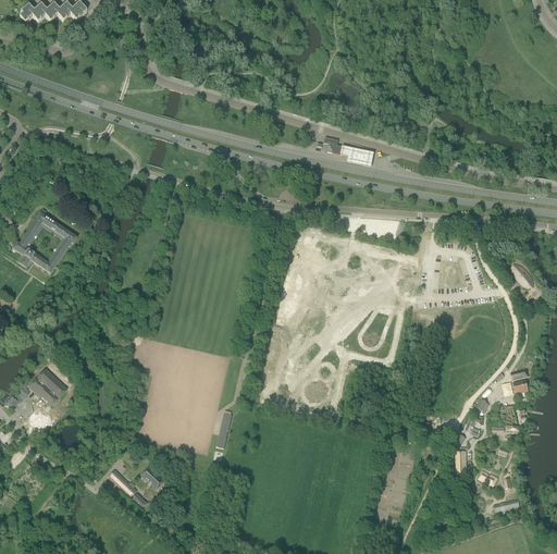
[(66,1),(59,8),(61,10),(57,13),(62,20),(70,13),(73,10),(72,8),(66,1)]
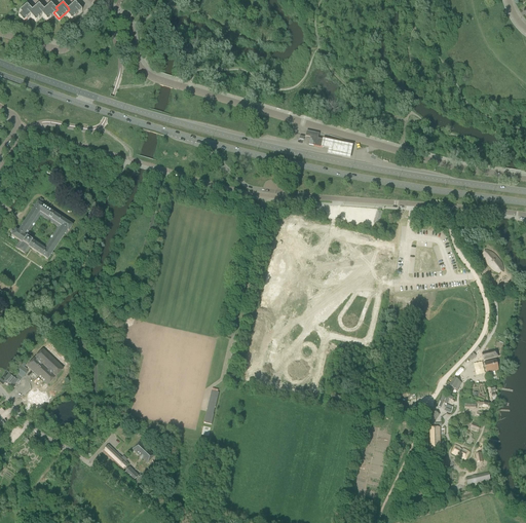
[(74,1),(68,7),(69,9),(66,12),(71,17),(81,8),(74,1)]
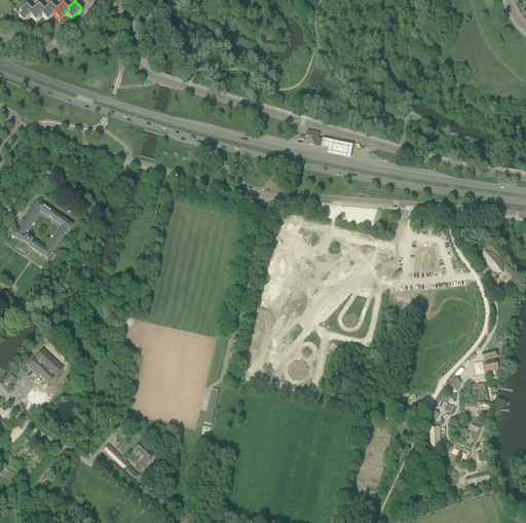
[(33,10),(31,8),(26,2),(19,9),(19,10),(20,9),(21,11),(17,13),(23,20),(30,13),(33,10)]
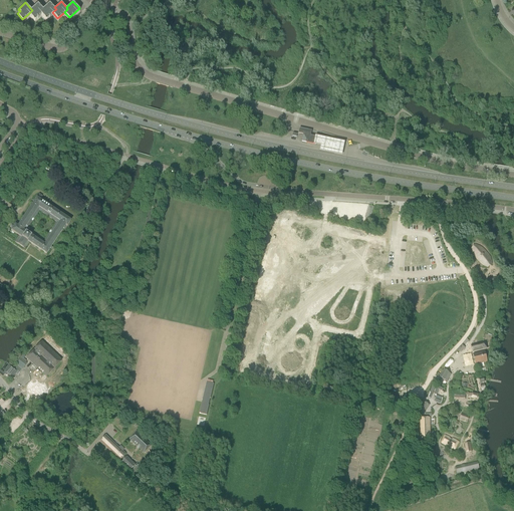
[(37,2),(30,8),(32,10),(29,13),(34,19),(41,13),(44,10),(42,8),(37,2)]
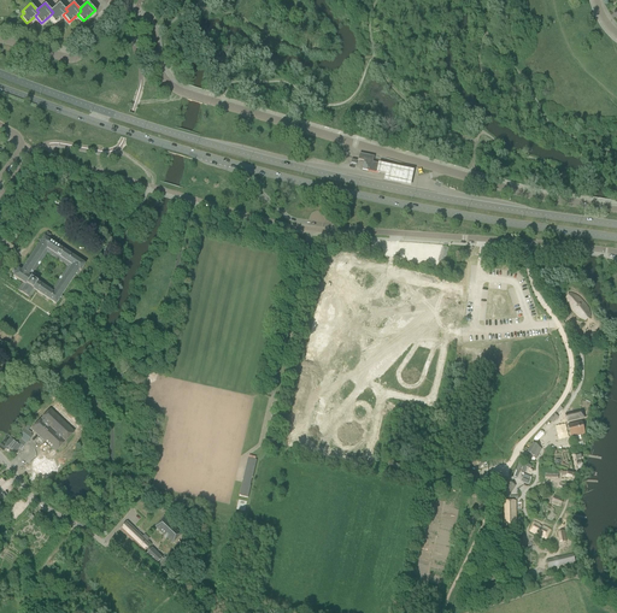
[(59,3),(51,10),(53,12),(50,16),(56,22),(63,15),(68,11),(65,9),(59,3)]
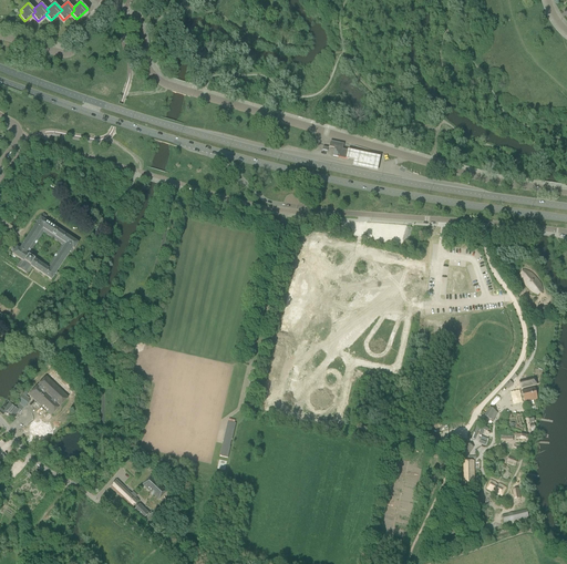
[(332,153),(346,155),(348,147),(343,146),(343,141),(330,139),(329,144),(334,145),(332,153)]
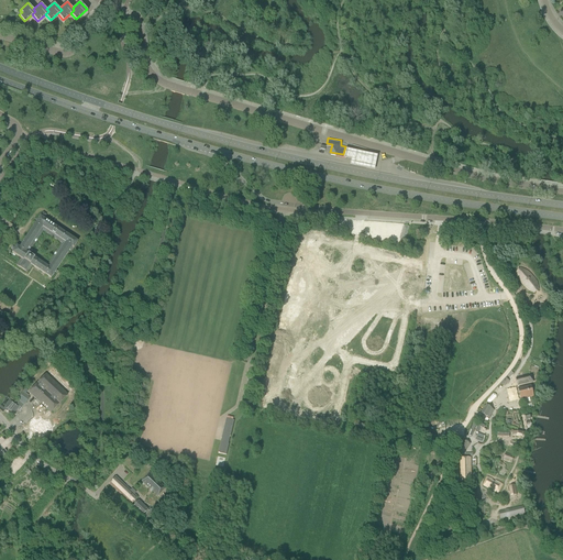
[(378,153),(346,146),(345,155),(353,156),(351,163),(375,167),(378,153)]
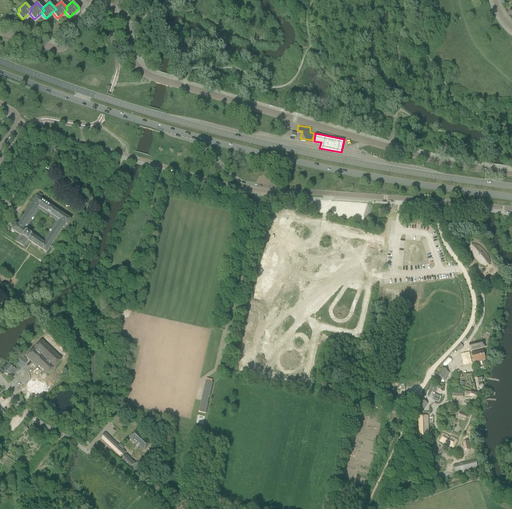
[(11,227),(19,232),(15,238),(25,245),(29,239),(46,250),(65,221),(67,222),(71,217),(40,196),(42,193),(39,190),(17,223),(14,221),(13,223),(11,221),(9,223),(12,225),(11,227)]
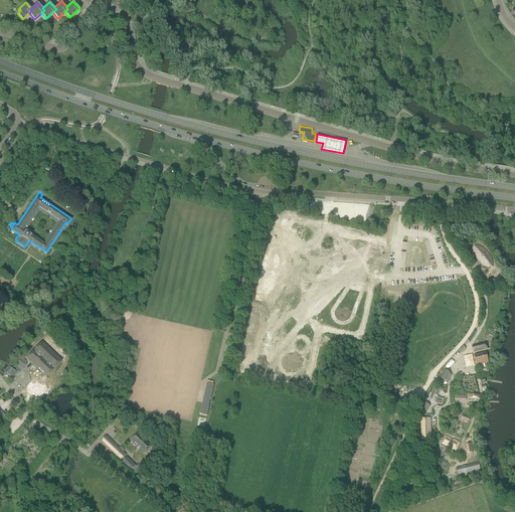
[(487,264),(489,265),(493,262),(492,260),(491,257),(490,254),(489,252),(488,250),(486,248),(484,247),(482,245),(480,244),(478,242),(476,241),(472,245),(473,247),(474,250),(475,252),(477,254),(478,257),(480,259),(482,261),(484,263),(487,264)]
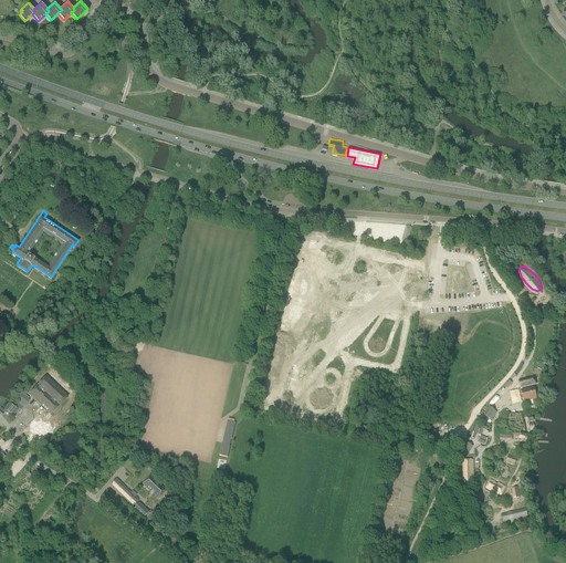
[(29,392),(49,409),(44,415),(48,417),(69,394),(56,383),(60,378),(58,376),(60,374),(51,366),(29,392)]
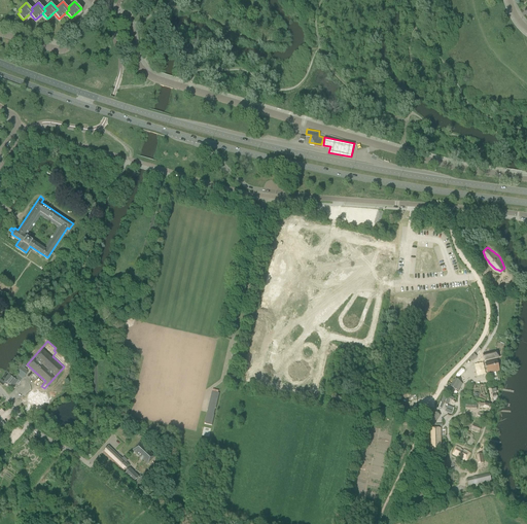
[(497,348),(483,351),(484,357),(499,354),(497,348)]
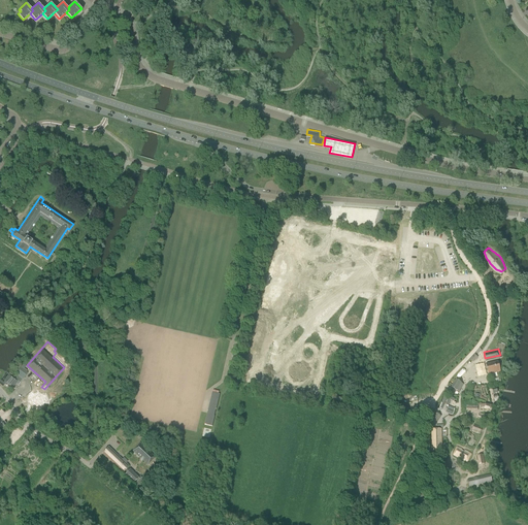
[(498,358),(486,361),(489,371),(500,368),(498,358)]
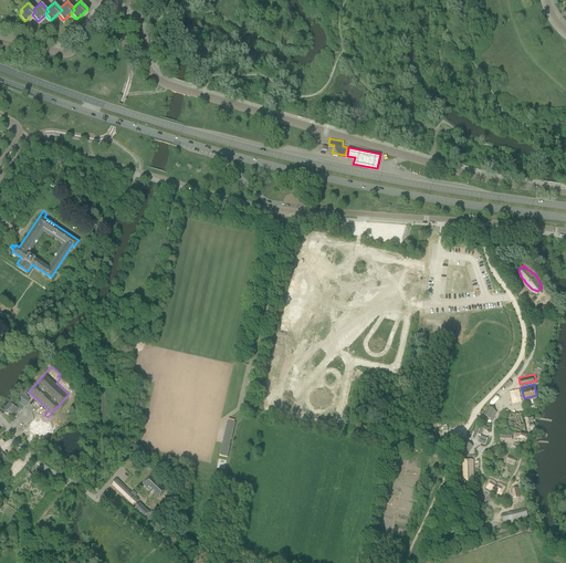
[(10,398),(4,407),(4,408),(6,408),(12,414),(18,407),(20,409),(23,404),(30,397),(25,394),(22,391),(16,399),(17,399),(14,403),(11,399),(10,398)]
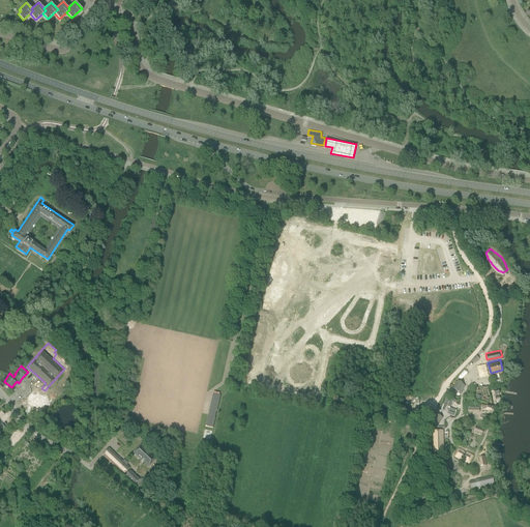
[(459,389),(461,390),(465,383),(464,382),(458,379),(453,385),(459,389)]
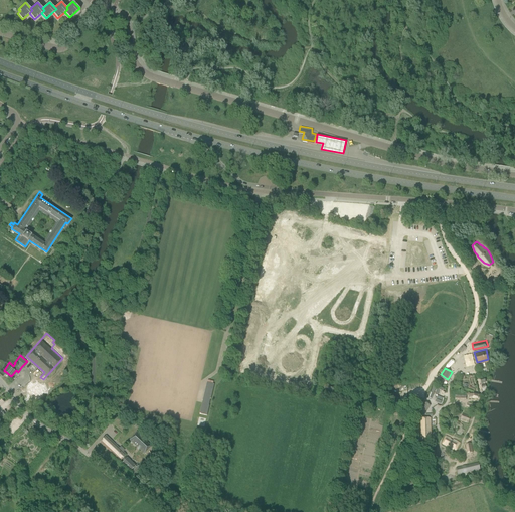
[(33,396),(42,392),(37,379),(28,382),(33,396)]
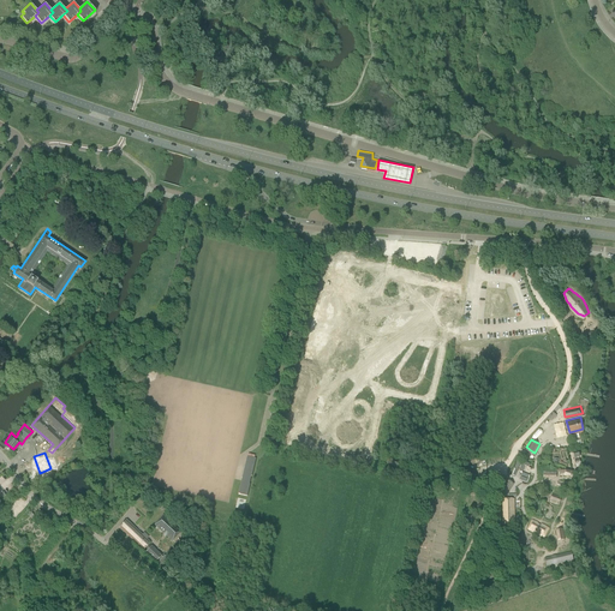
[(238,491),(248,493),(250,481),(249,481),(251,473),(256,455),(248,454),(238,491)]
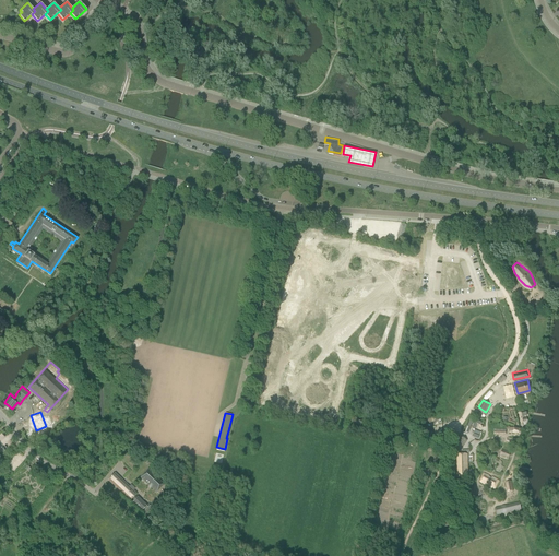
[(471,433),(477,436),(479,433),(478,432),(479,429),(474,426),(471,433)]
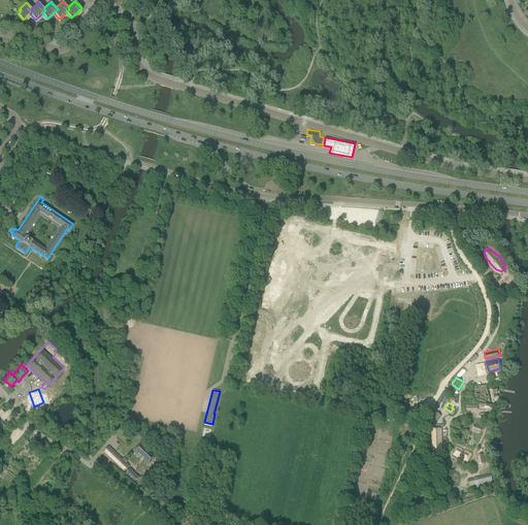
[(428,418),(436,422),(441,414),(435,409),(432,413),(428,418)]
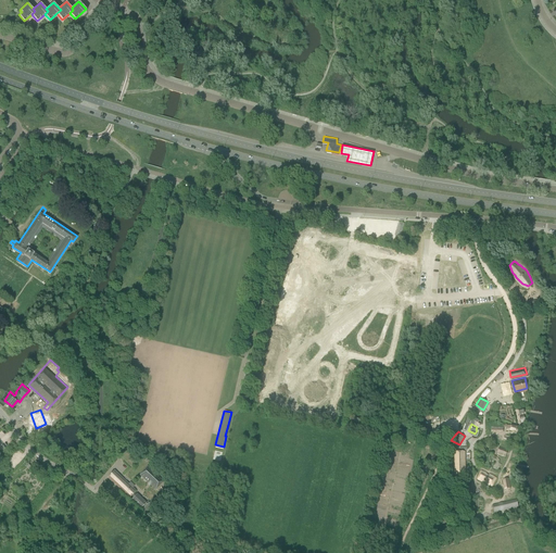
[(507,449),(498,447),(496,453),(505,455),(507,449)]
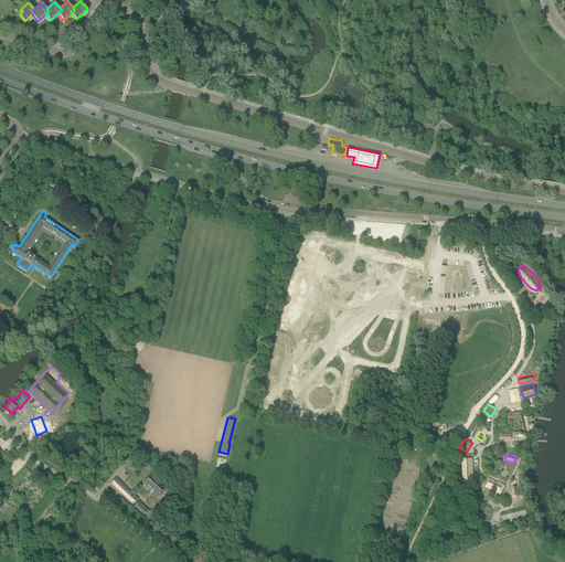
[(462,480),(472,480),(472,457),(462,457),(462,480)]
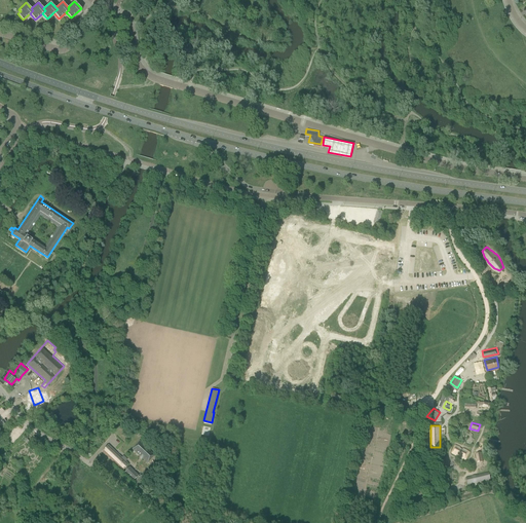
[(146,459),(153,452),(139,439),(132,447),(146,459)]
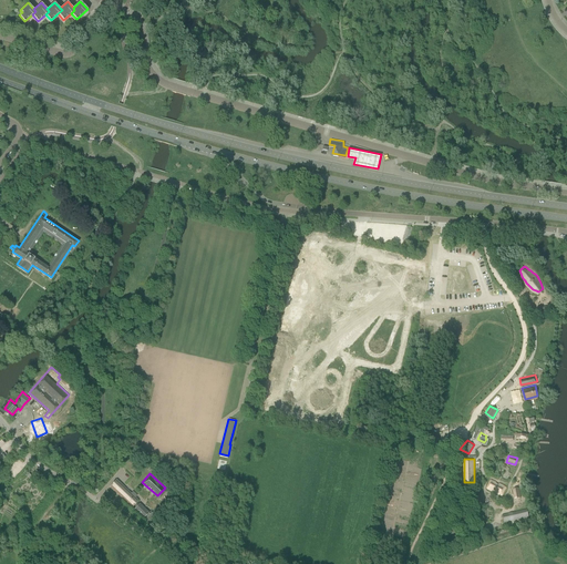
[(110,484),(132,505),(138,498),(135,494),(137,493),(133,489),(131,491),(116,478),(110,484)]
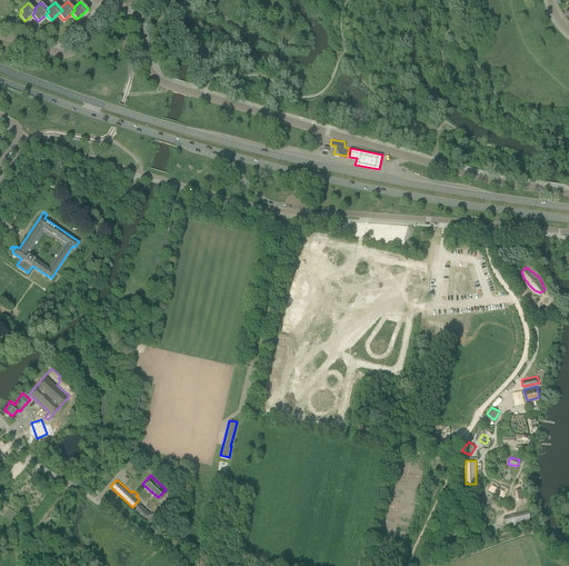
[(495,490),(503,495),(507,486),(499,483),(492,479),(488,487),(495,490)]
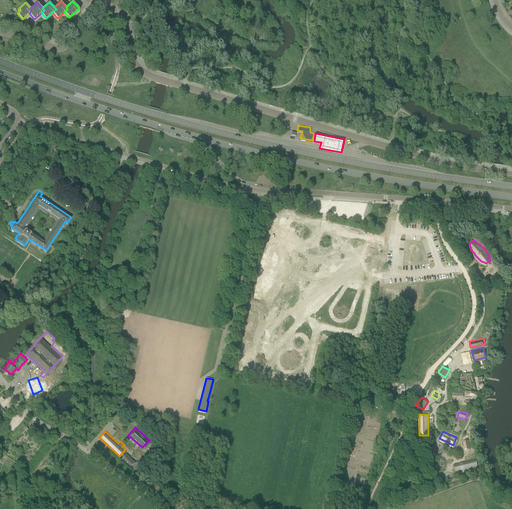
[(121,458),(124,461),(132,468),(133,469),(139,463),(137,460),(135,461),(126,452),(121,458)]
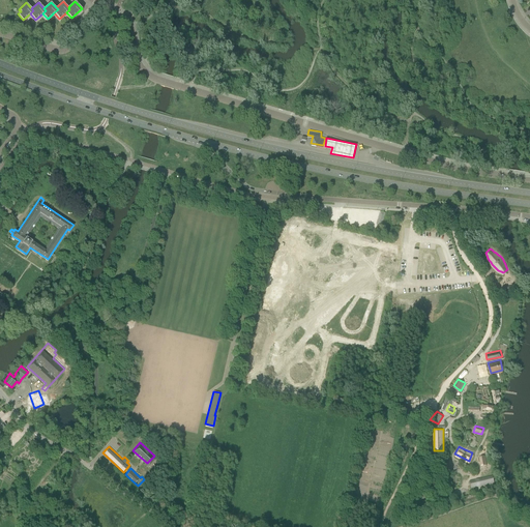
[(494,480),(495,480),(493,473),(480,476),(470,478),(472,486),(482,484),(493,480),(494,480)]
